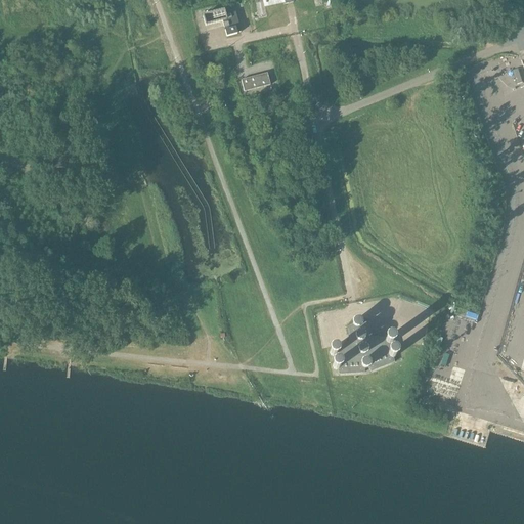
[(223,10),(204,15),(203,15),(203,16),(205,25),(205,26),(206,26),(222,22),(226,37),(236,34),(236,33),(241,32),(235,12),(225,15),(224,11),(224,10),(223,10)]
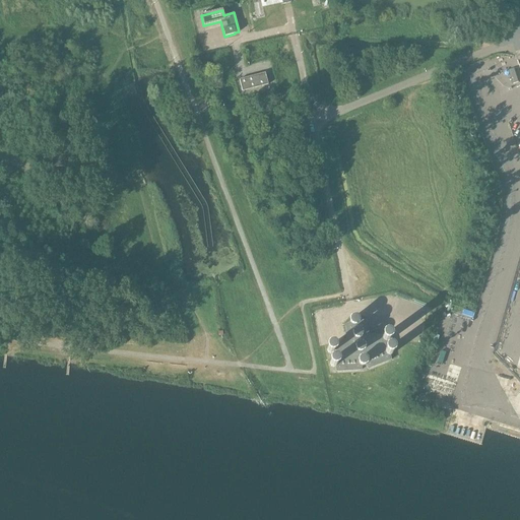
[(240,79),(243,91),(268,84),(265,73),(240,79)]
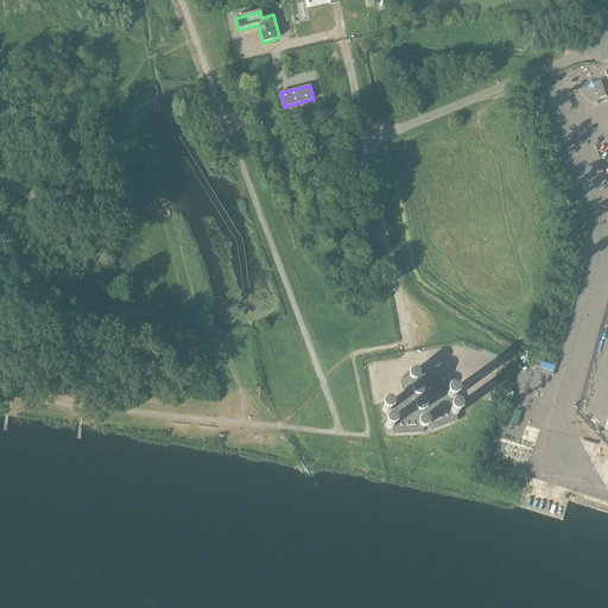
[(61,197),(78,194),(75,182),(58,185),(61,197)]
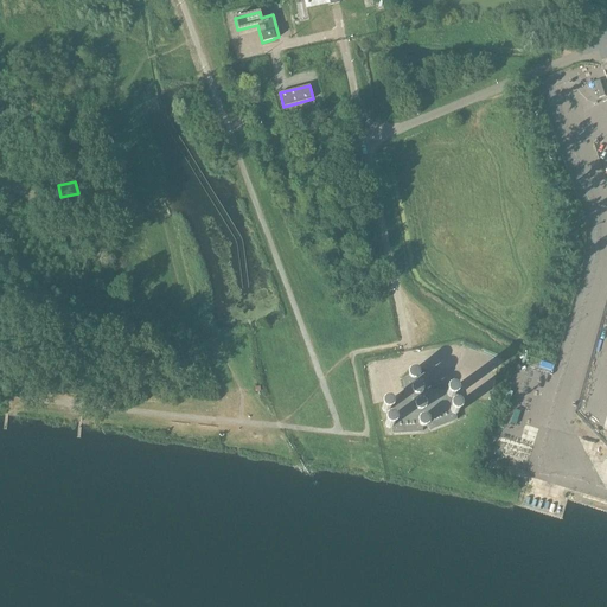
[(400,400),(395,403),(390,406),(390,404),(385,403),(384,404),(382,406),(382,409),(383,411),(385,413),(387,413),(389,420),(388,420),(385,422),(385,425),(387,428),(389,428),(391,428),(393,434),(421,433),(421,427),(422,427),(426,427),(426,426),(429,430),(455,421),(454,415),(457,415),(459,413),(459,409),(458,407),(455,406),(453,406),(452,400),(454,398),(455,397),(455,394),(454,391),(452,390),(449,390),(447,393),(447,394),(429,393),(426,377),(417,376),(417,375),(416,372),(414,370),(410,371),(409,372),(408,376),(409,377),(402,382),(403,387),(404,391),(406,397),(400,400)]
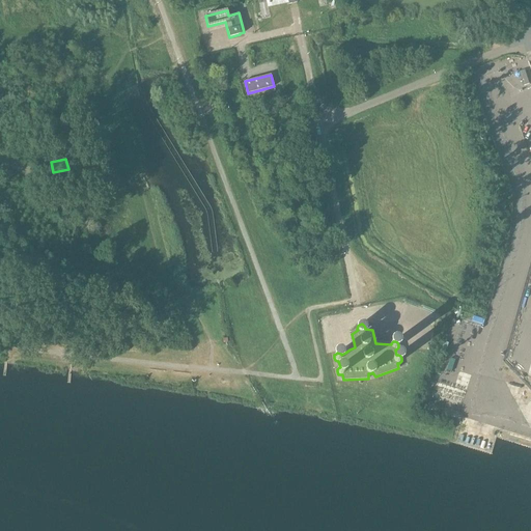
[(459,419),(473,423),(476,411),(463,408),(459,419)]
